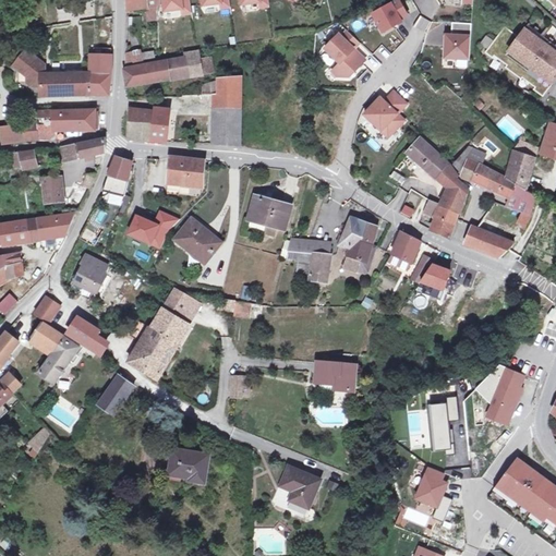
[(157,7),(155,0),(125,0),(125,8),(145,5),(146,17),(157,17),(157,7)]
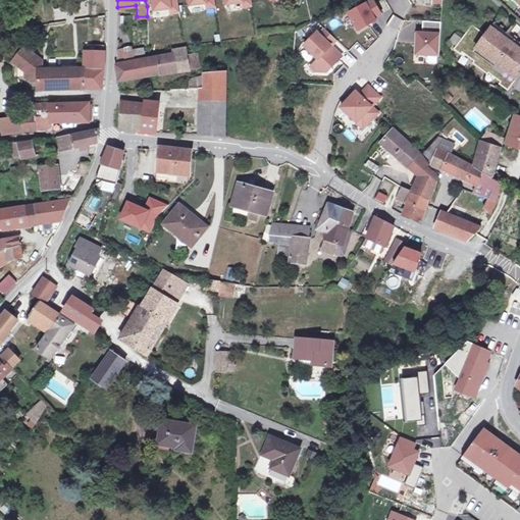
[(150,0),(152,8),(168,6),(176,5),(175,0),(150,0)]
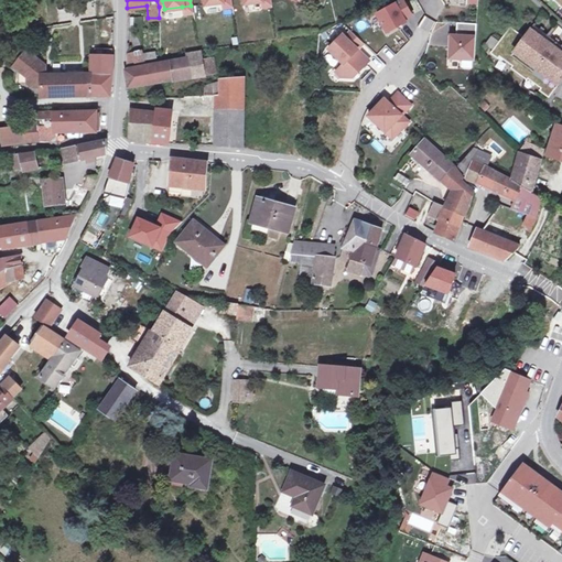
[(396,0),(375,12),(386,31),(404,20),(402,18),(410,13),(402,0),(396,0)]
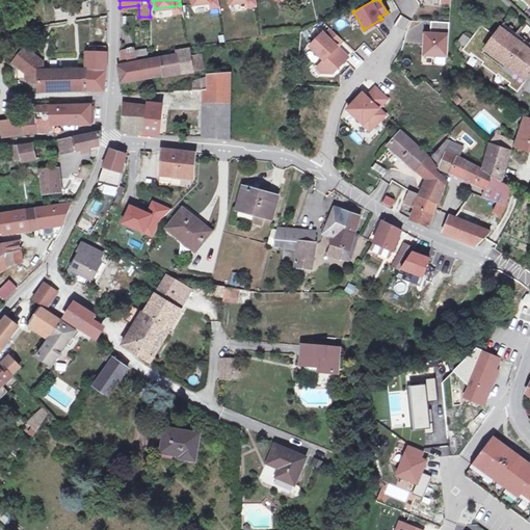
[(446,55),(448,21),(429,20),(429,32),(424,31),(423,54),(446,55)]
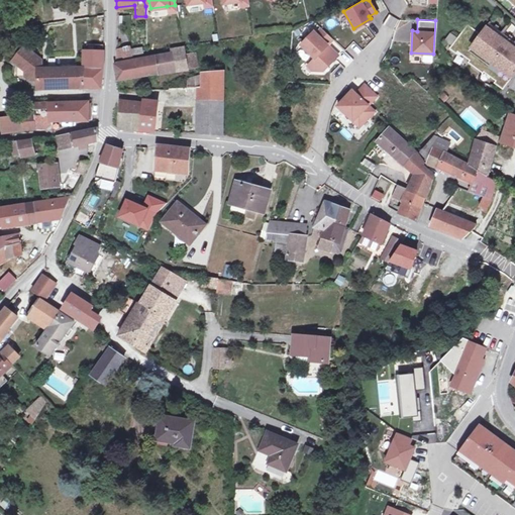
[(514,68),(514,41),(488,21),(484,26),(479,32),(466,23),(448,46),(454,52),(456,49),(469,59),(467,61),(482,71),(483,70),(495,79),(494,81),(502,87),(514,68)]
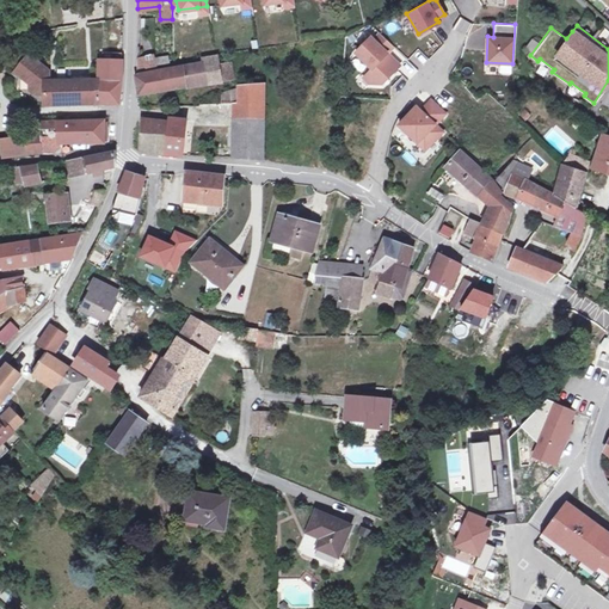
[(368,82),(380,82),(399,63),(386,51),(393,45),(379,31),(373,38),(369,36),(354,51),(371,68),(362,77),(368,82)]
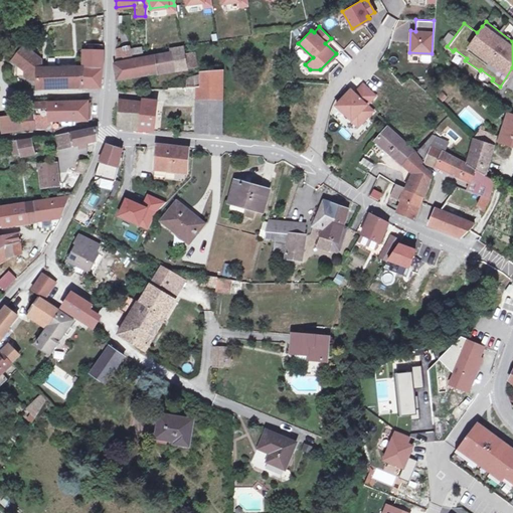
[(447,44),(454,35),(447,30),(440,39),(447,44)]
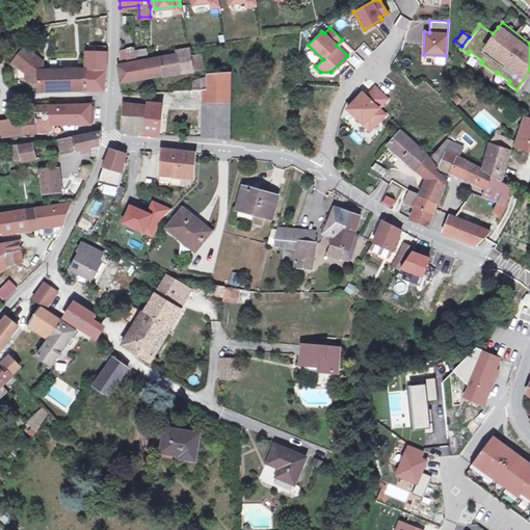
[(135,58),(132,47),(124,49),(127,60),(135,58)]
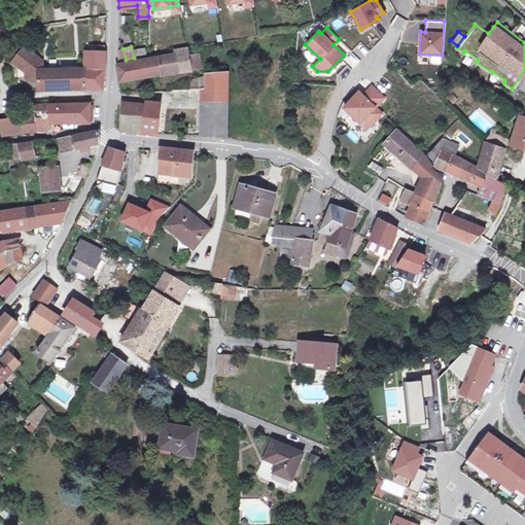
[(37,68),(37,56),(32,56),(23,47),(12,61),(20,66),(24,66),(24,76),(29,79),(36,79),(36,68),(37,68)]
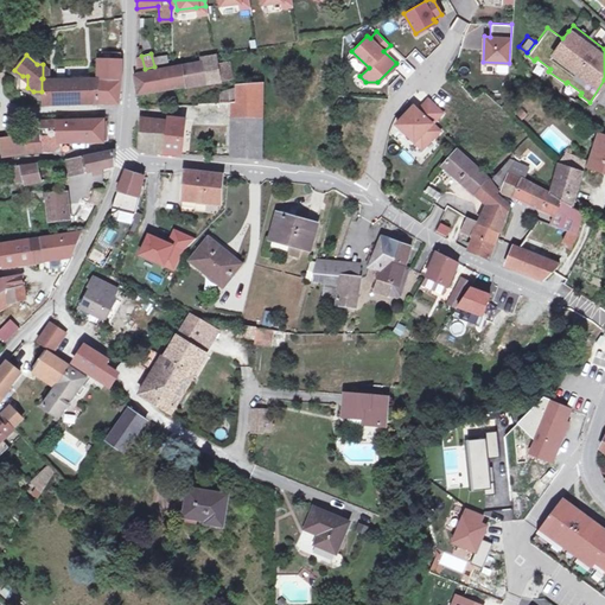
[(227,77),(224,67),(228,67),(228,63),(217,65),(215,55),(199,57),(199,61),(154,69),(134,75),(137,91),(182,84),(227,77)]
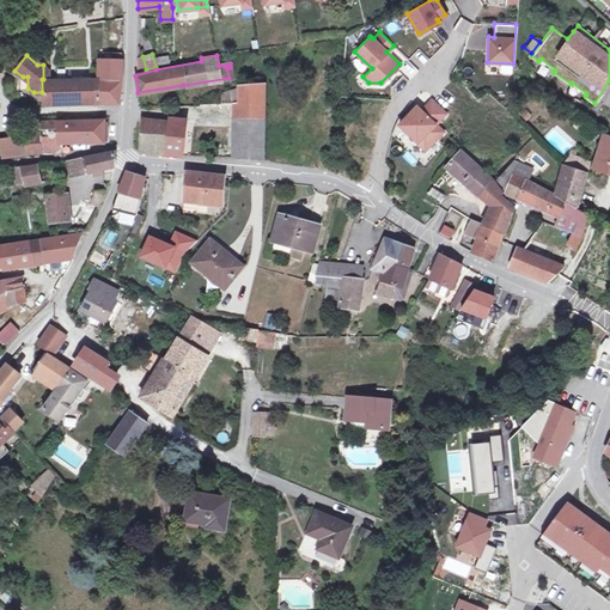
[(146,69),(142,56),(135,58),(135,62),(135,72),(146,69)]
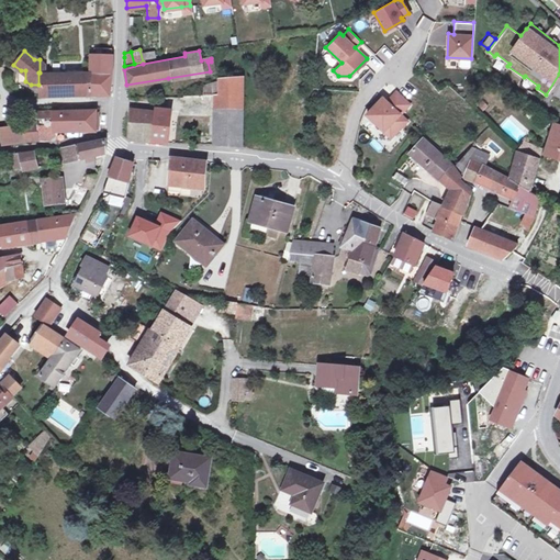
[(108,93),(111,73),(111,55),(90,55),(89,71),(90,71),(90,93),(108,93)]
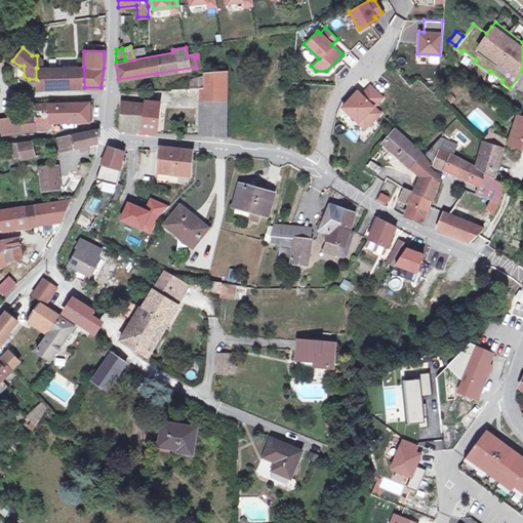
[(83,67),(46,68),(37,68),(36,68),(36,79),(36,88),(84,87),(84,67),(83,67)]
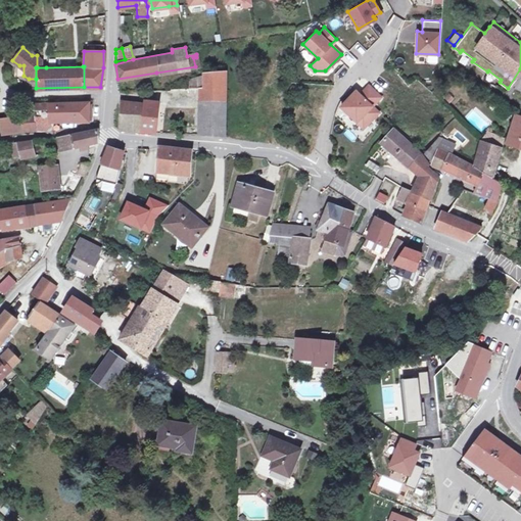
[(224,100),(225,78),(225,69),(202,72),(202,74),(202,87),(197,87),(194,87),(194,96),(194,98),(201,98),(201,100),(224,100)]
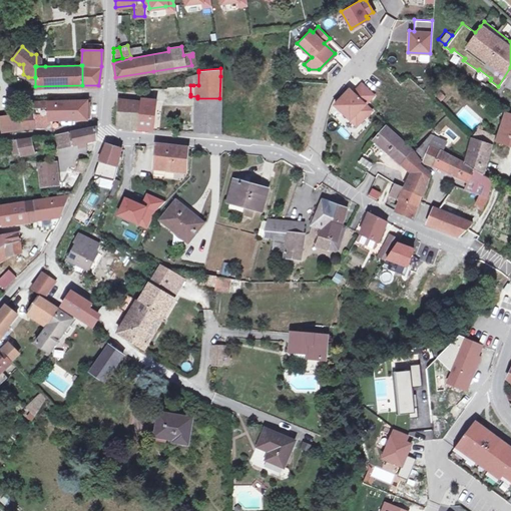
[(198,85),(198,72),(185,76),(184,85),(190,85),(193,85),(198,85)]
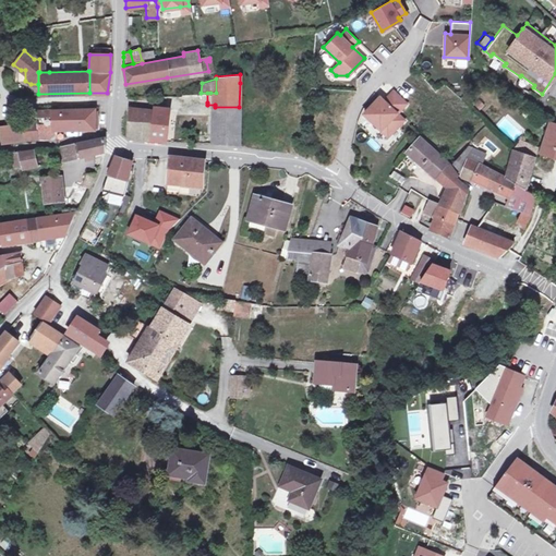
[(363,113),(387,135),(403,119),(396,112),(406,103),(393,91),(383,100),(379,96),(363,113)]
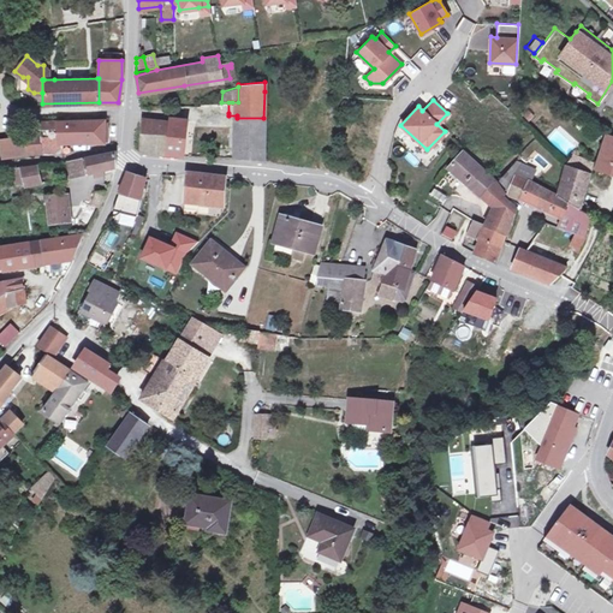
[(220,115),(219,102),(203,103),(203,117),(220,115)]
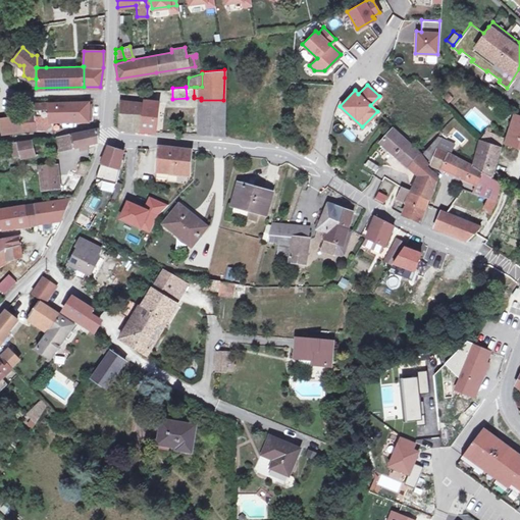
[(139,131),(142,102),(120,100),(118,128),(139,131)]
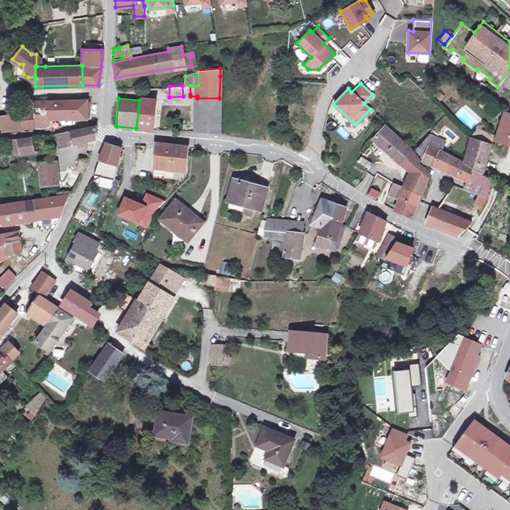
[(151,129),(154,99),(140,98),(139,100),(136,128),(151,129)]
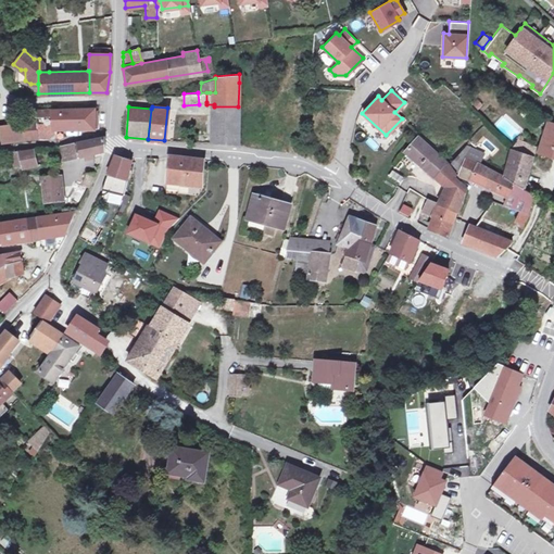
[(238,145),(238,106),(214,106),(214,142),(238,145)]
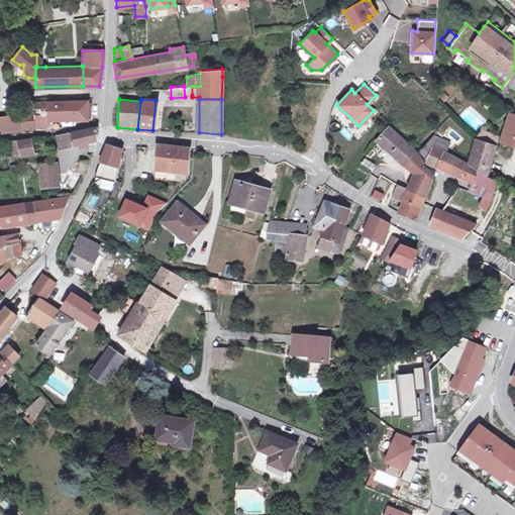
[(87,119),(87,103),(87,100),(46,102),(31,102),(33,112),(34,127),(42,127),(44,126),(50,121),(48,119),(64,119),(75,119),(87,119)]
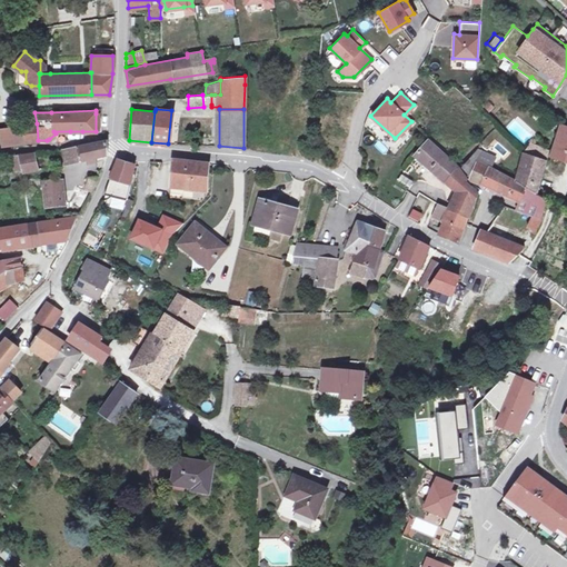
[(448,111),(443,117),(448,121),(453,117),(448,111)]
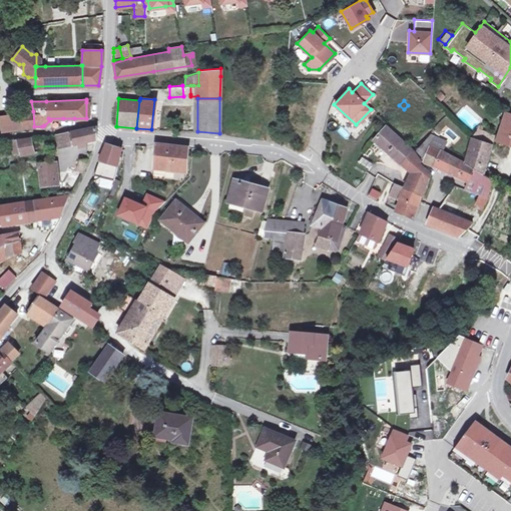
[(34,126),(33,111),(21,113),(21,112),(0,115),(0,131),(22,127),(22,126),(32,126),(34,126)]
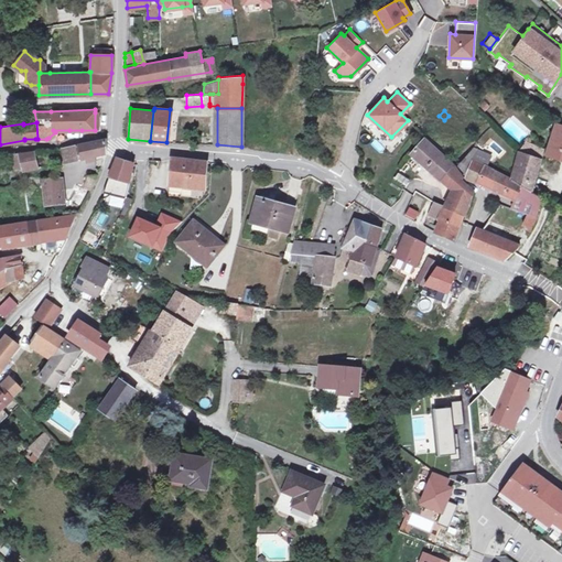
[(561,125),(557,122),(555,122),(547,150),(561,154),(561,125)]
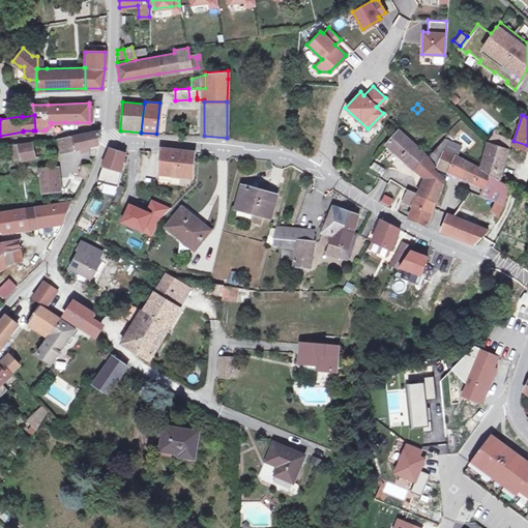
[(434,165),(426,154),(398,129),(385,144),(413,168),(414,167),(426,176),(420,184),(416,193),(416,194),(433,201),(436,201),(439,192),(443,179),(431,169),(434,165)]
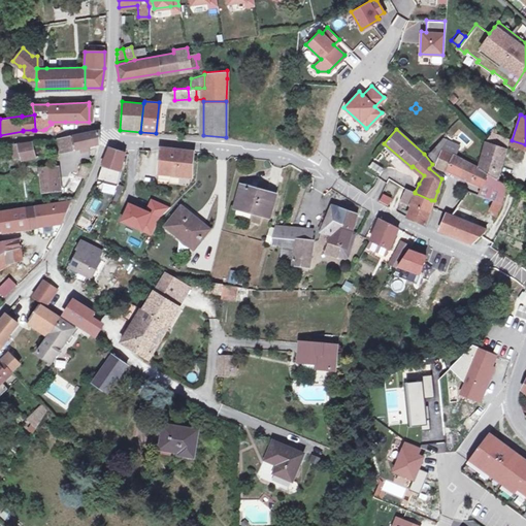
[(98,142),(98,131),(97,130),(83,132),(70,135),(72,149),(78,146),(88,144),(98,142)]
